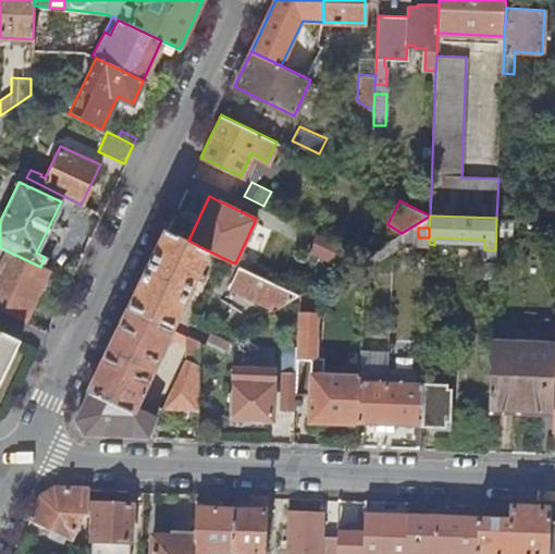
[(188,241),(165,230),(130,307),(173,328),(197,278),(204,280),(206,274),(200,271),(210,251),(188,241)]
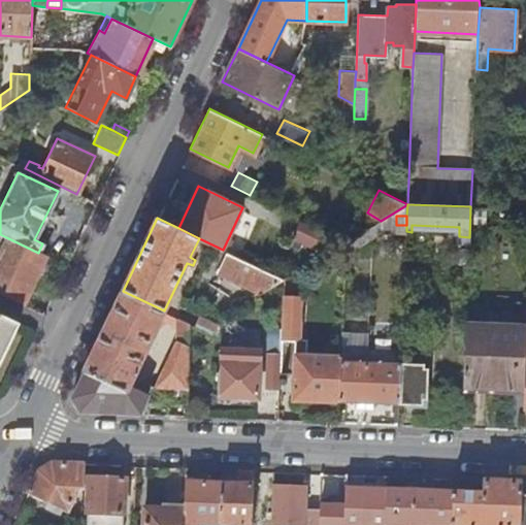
[(327,253),(346,241),(302,221),(295,236),(327,253)]
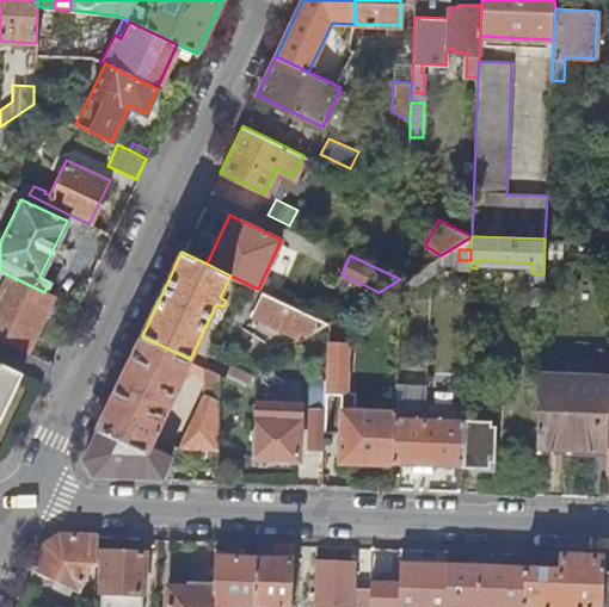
[(0,338),(25,351),(51,296),(44,292),(7,274),(0,290),(0,338)]
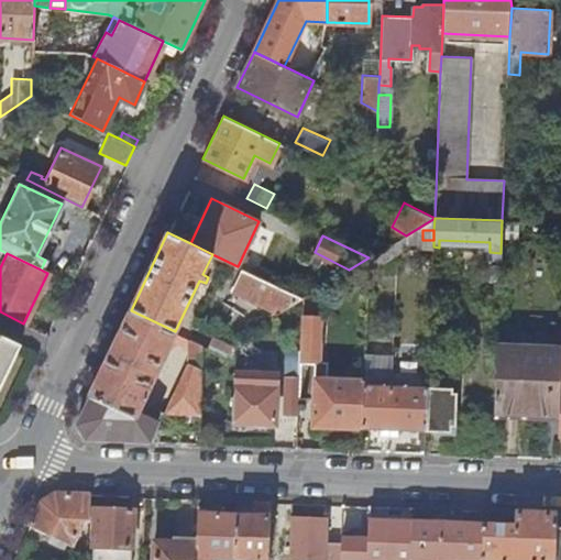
[(278,306),(283,309),(303,297),(244,270),(233,291),(276,310),(278,306)]
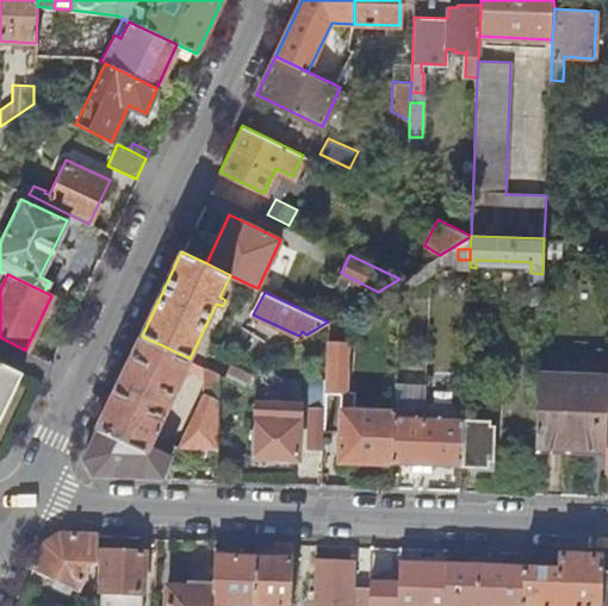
[(115,393),(84,458),(94,473),(163,476),(172,454),(150,443),(190,358),(142,336),(115,393)]
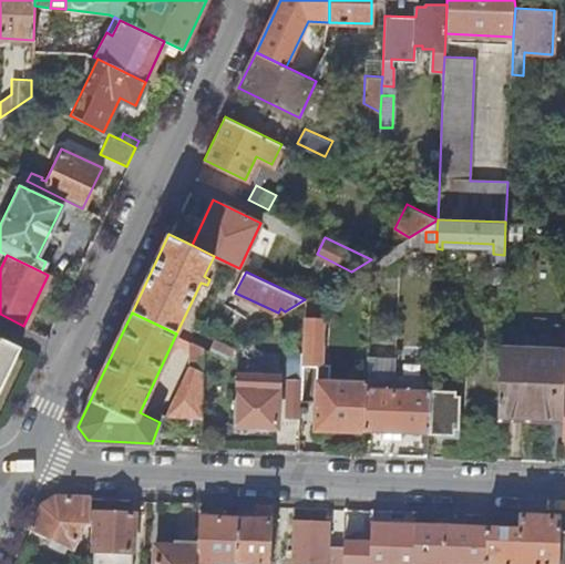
[(315,426),(363,428),(366,381),(329,379),(330,362),(324,362),(325,316),(304,315),(302,352),(300,398),(316,399),(315,426)]
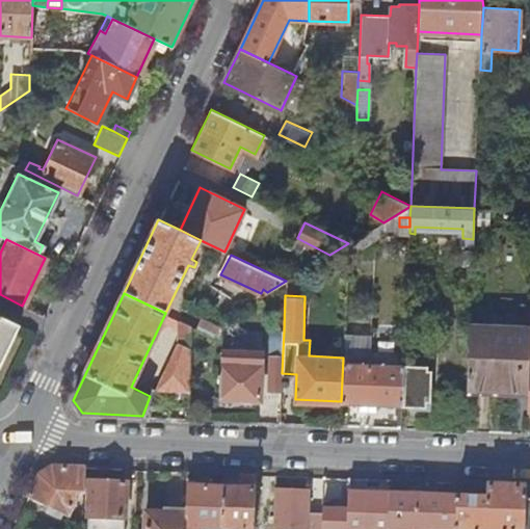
[(0,365),(18,326),(0,317),(0,365)]
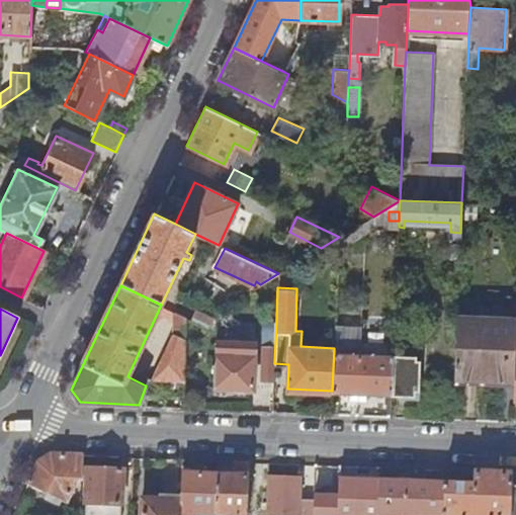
[(191,319),(217,331),(217,319),(196,309),(191,319)]
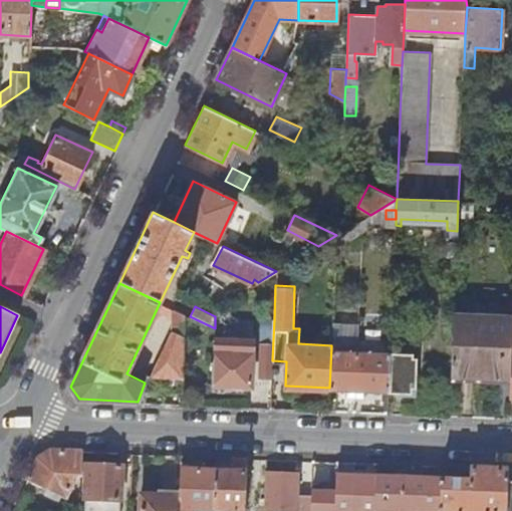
[(369,307),(359,307),(358,317),(369,317),(369,307)]
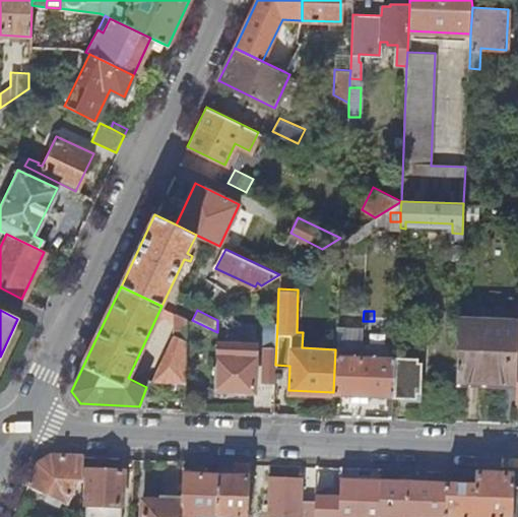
[(185,380),(188,318),(176,313),(175,334),(154,378),(185,380)]
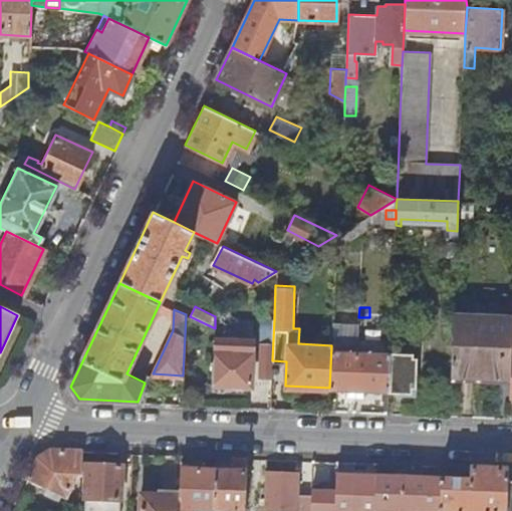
[(511,376),(511,348),(511,314),(454,313),(451,373),(511,376)]
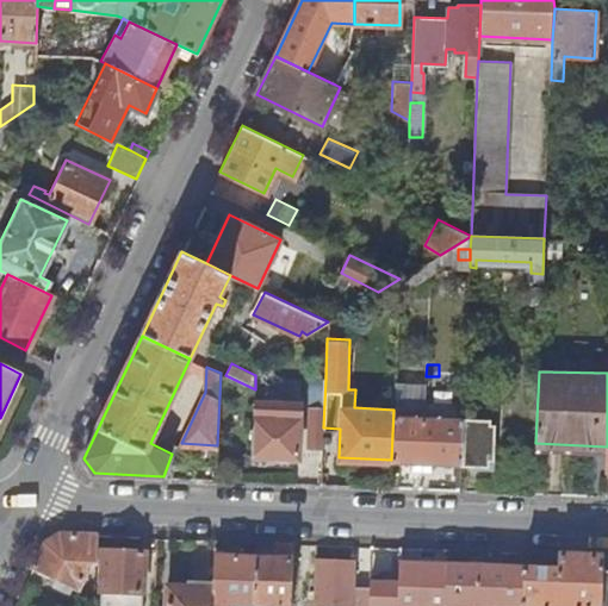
[(308,445),(323,447),(323,428),(326,379),(311,379),(308,445)]
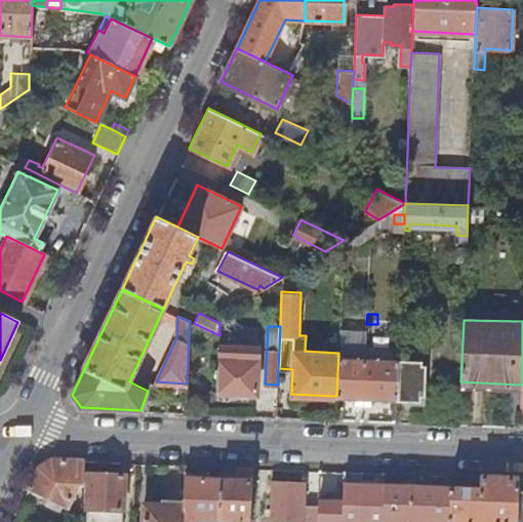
[(339,331),(339,344),(365,345),(366,332),(339,331)]
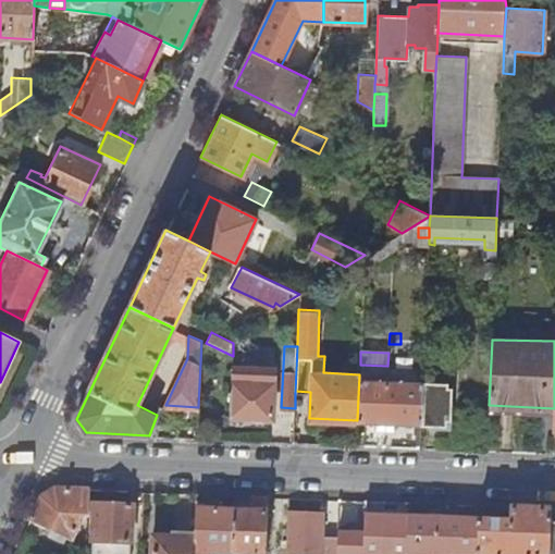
[(230,416),(272,418),(273,369),(258,368),(258,361),(247,360),(247,368),(233,367),(230,416)]
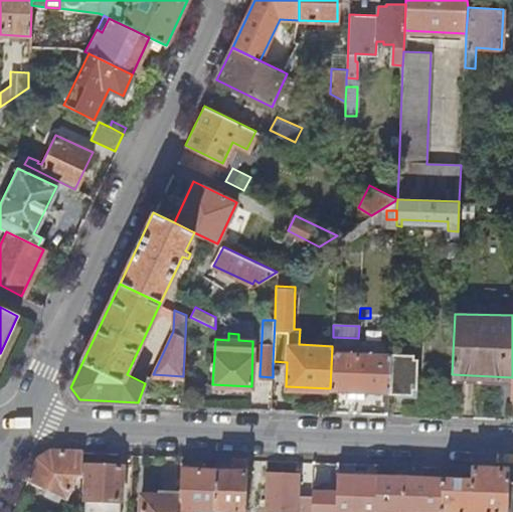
[(332,346),(330,388),(356,390),(358,351),(358,338),(333,337),(332,346)]
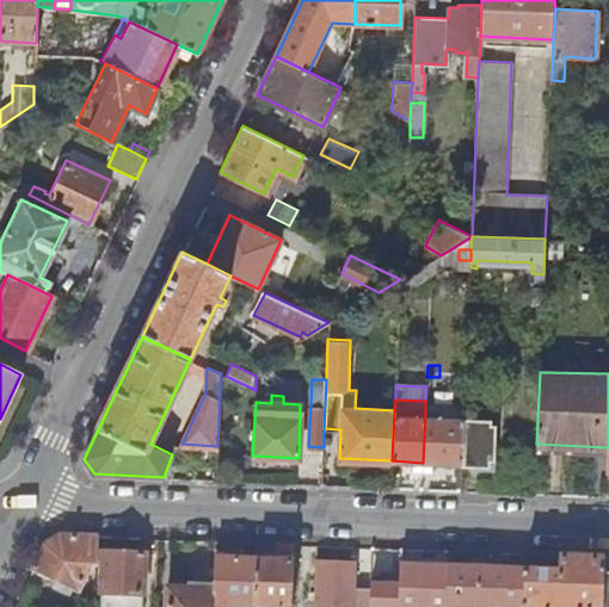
[(425,416),(463,417),(465,402),(425,401),(425,416)]
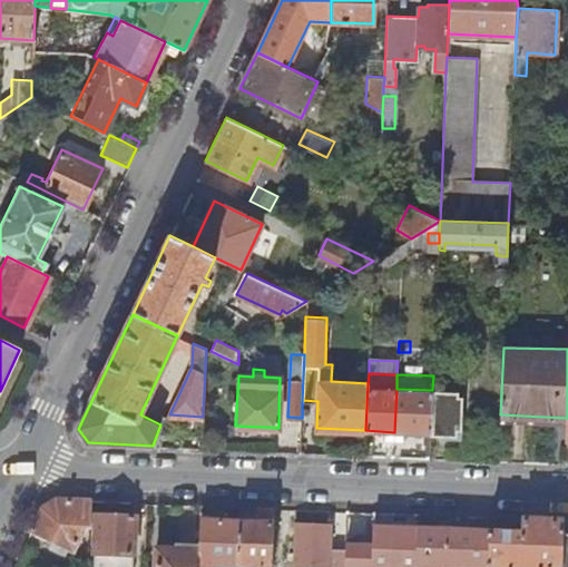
[(432,390),(397,389),(394,432),(431,433),(432,390)]
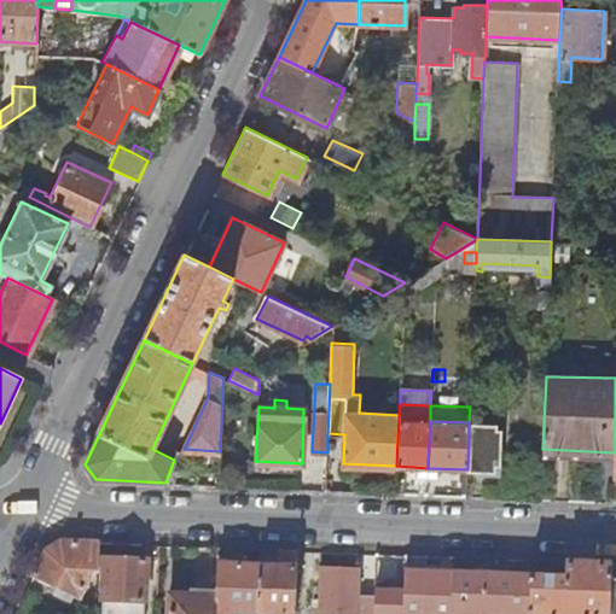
[(97,566),(98,555),(98,541),(60,539),(46,548),(33,573),(79,595),(92,568),(97,568),(97,566)]
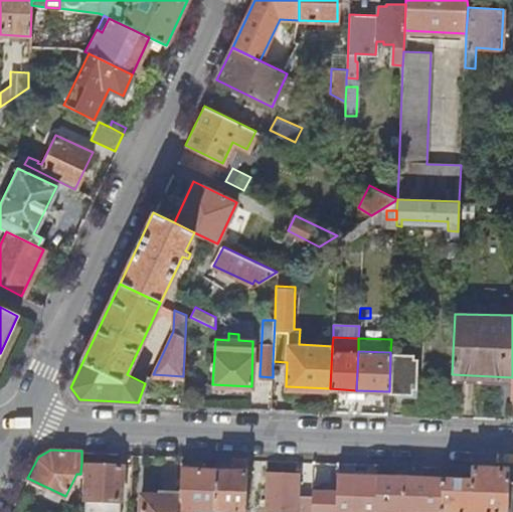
[(244,511),(247,458),(234,457),(233,471),(182,468),(181,492),(180,511),(191,511),(192,509),(223,510),(223,511),(244,511)]
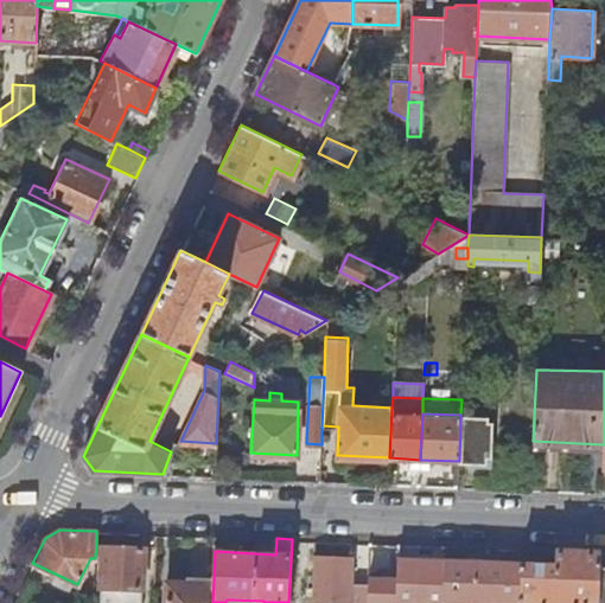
[(140,602),(144,547),(96,545),(95,556),(103,556),(100,602),(140,602)]
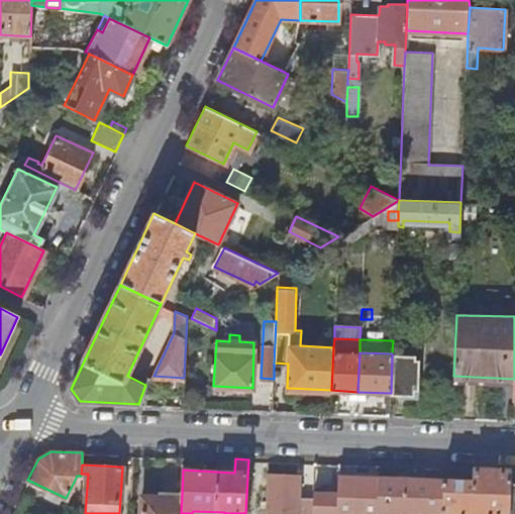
[(508,513),(510,483),(510,470),(475,469),(474,481),(444,480),(442,513),(508,513)]
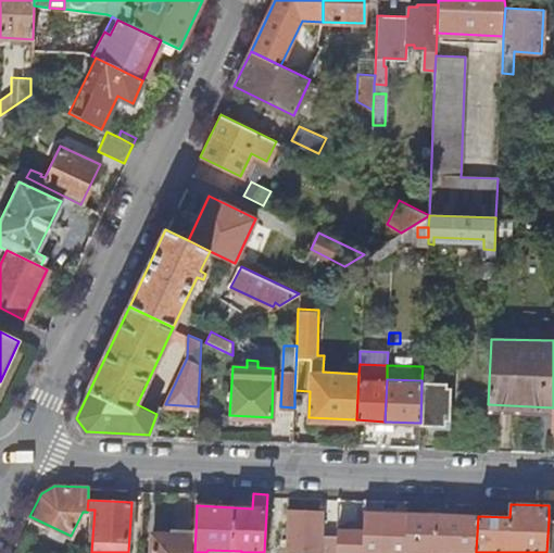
[(335,552),(337,536),(322,535),(323,511),(287,508),(286,552),(301,552),(335,552)]
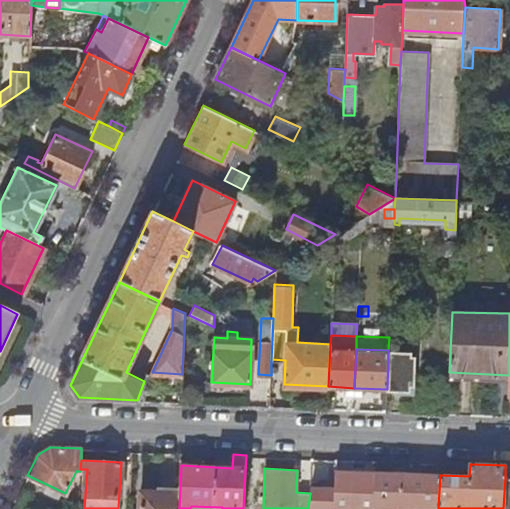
[(335,488),(310,487),(310,493),(308,508),(374,508),(376,472),(336,470),(335,488)]
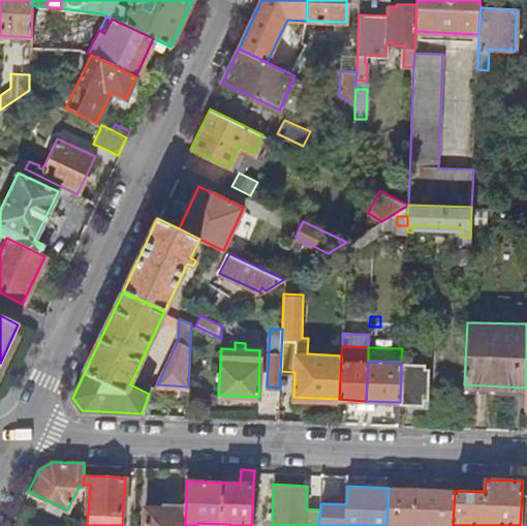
[(386,525),(425,525),(427,489),(389,488),(386,525)]
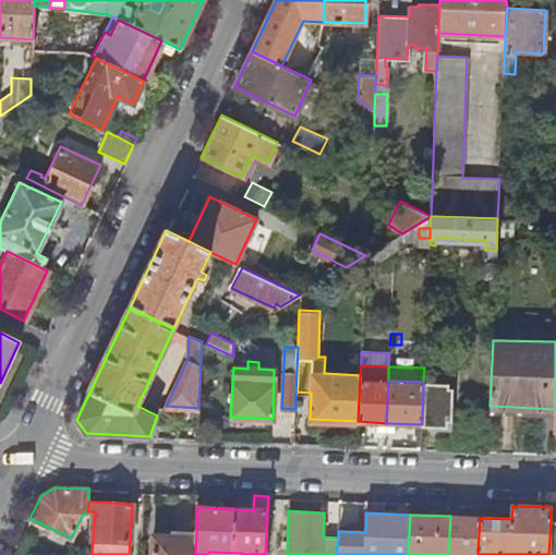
[(478,554),(480,518),(450,516),(448,554),(478,554)]
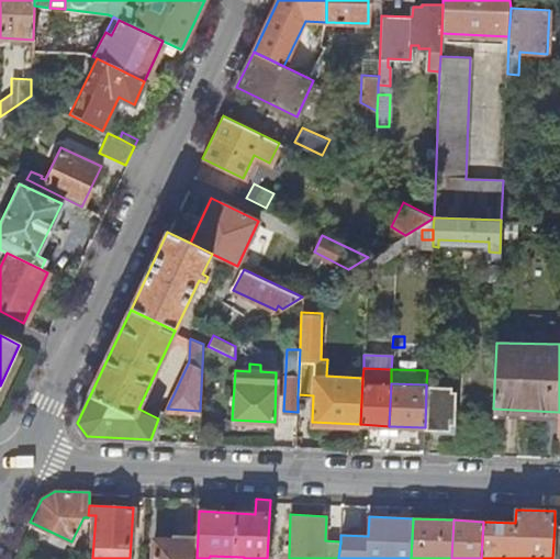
[(176,539),(155,539),(154,558),(197,558),(198,537),(176,536),(176,539)]
